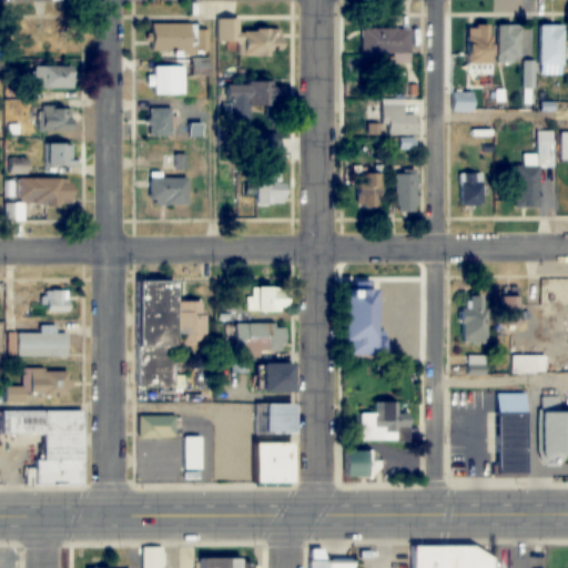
[(235,57),(280,56),(279,30),(239,31),(237,19),(222,19),(222,42),(235,42),(235,57)]
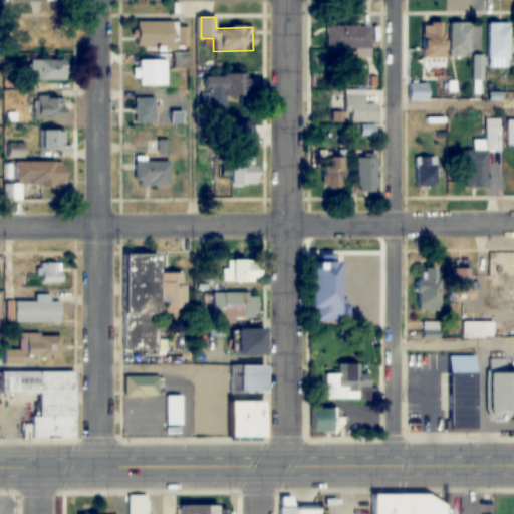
[(134,47),(179,47),(179,21),(134,21),(134,47)]
